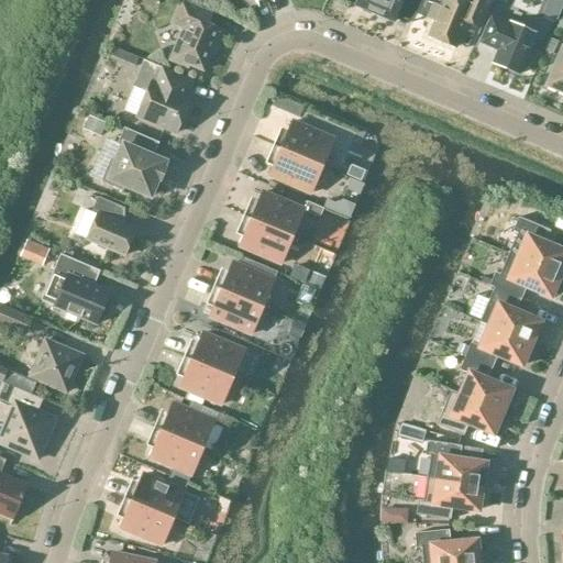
[(359,0),(357,4),(356,4),(355,7),(357,8),(359,7),(392,21),(390,21),(393,22),(394,20),(401,0),(404,0),(419,7),(420,0),(359,0)]
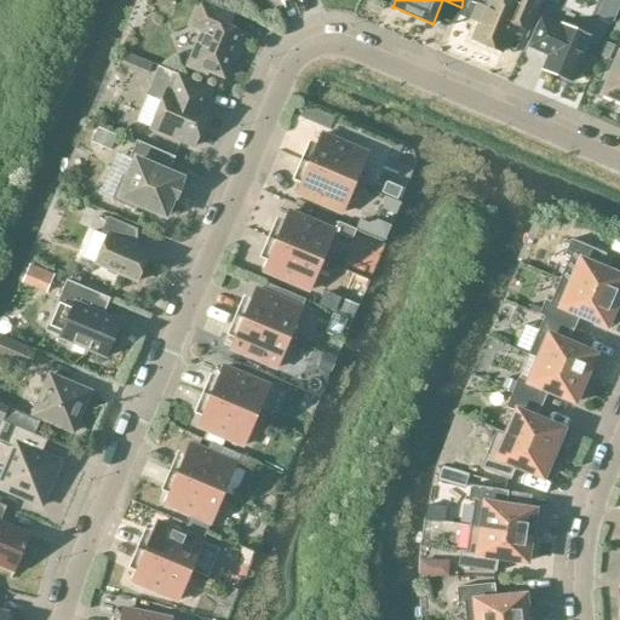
[(478,23),(471,40),(501,53),(514,24),(528,30),(540,0),(511,0),(511,3),(505,0),(487,0),(484,9),(476,6),(470,21),(478,23)]
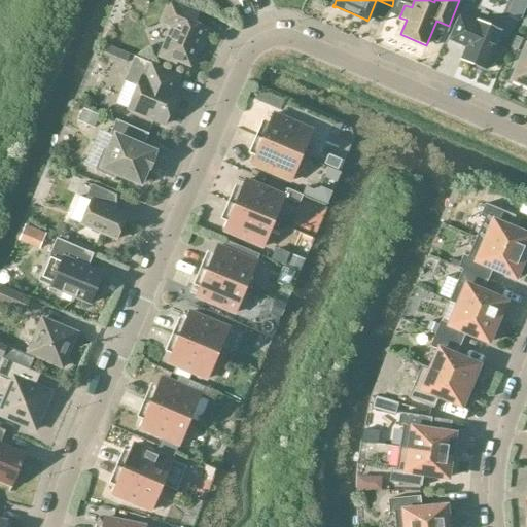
[(167,39),(159,57),(175,64),(176,61),(189,67),(200,41),(203,42),(208,30),(194,24),(198,13),(169,1),(160,23),(174,29),(169,40),(167,39)]
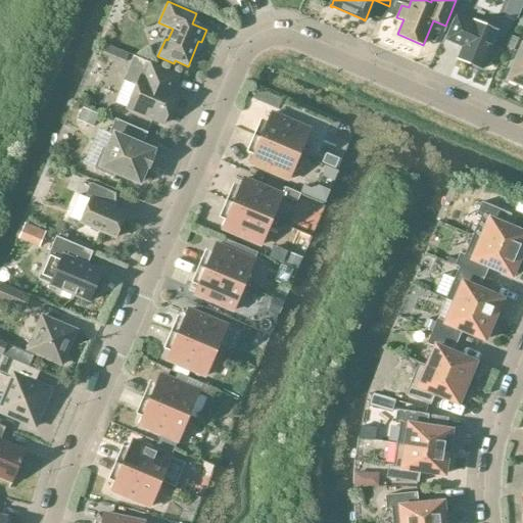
[(507,7),(504,14),(516,19),(520,12),(507,7)]
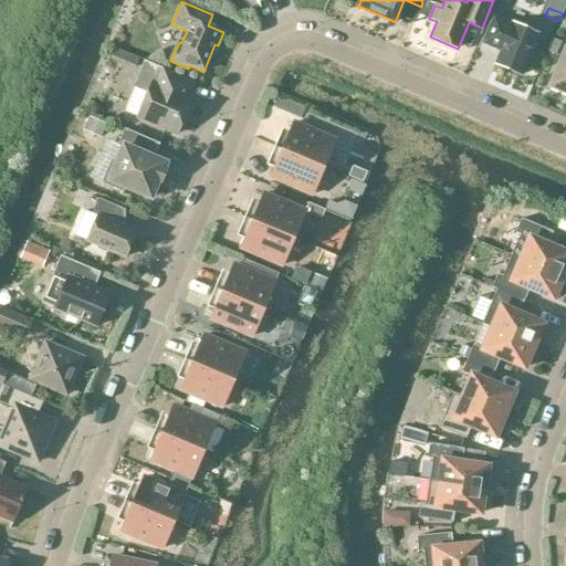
[(500,51),(495,64),(521,75),(538,34),(512,23),(512,24),(493,17),(482,43),(500,51)]
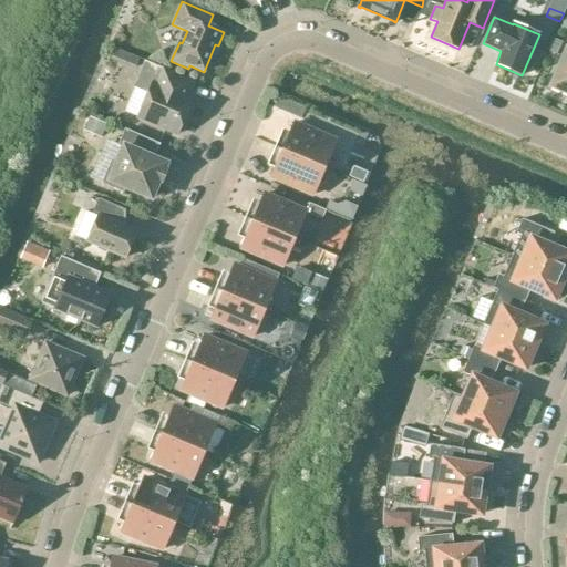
[(554,38),(549,50),(556,52),(562,40),(554,38)]
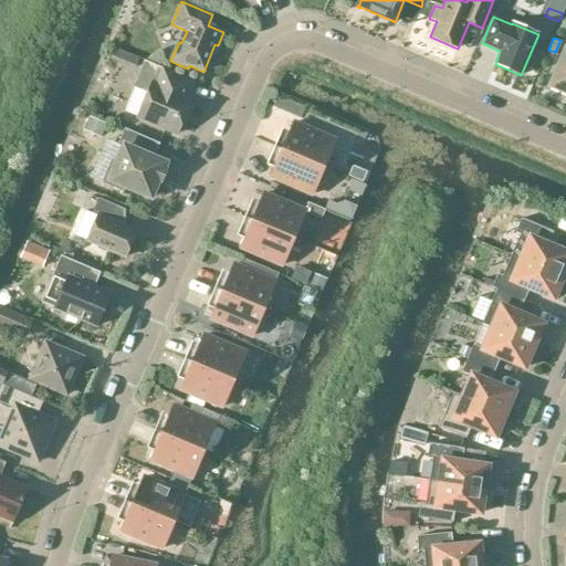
[(534,48),(530,58),(541,62),(544,52),(534,48)]
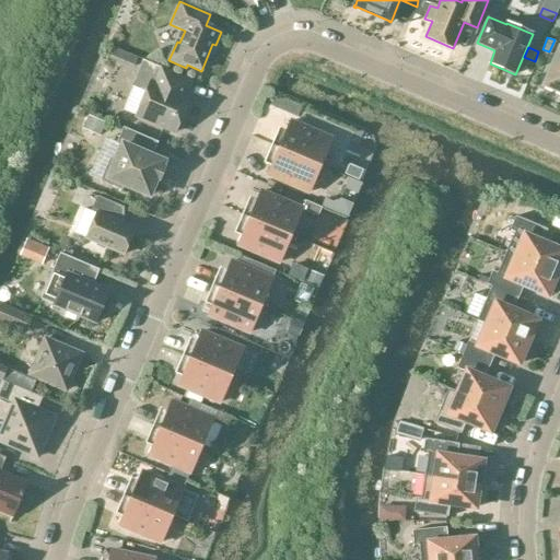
[(559,47),(543,85),(559,93),(559,47)]
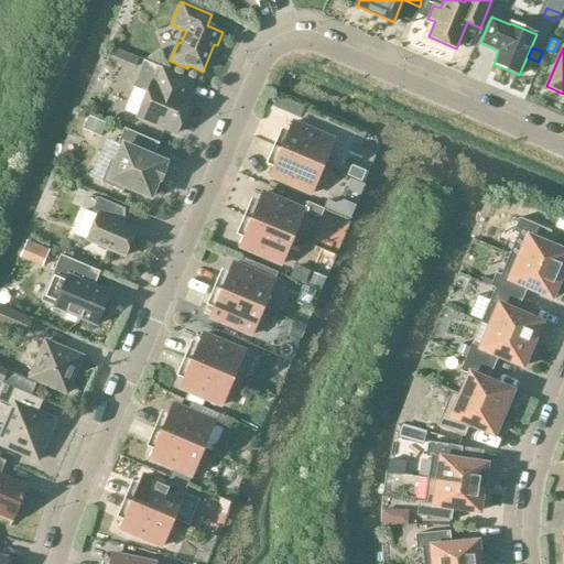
[(133,87),(123,111),(137,117),(176,133),(191,99),(186,98),(187,93),(192,82),(144,62),(133,87)]
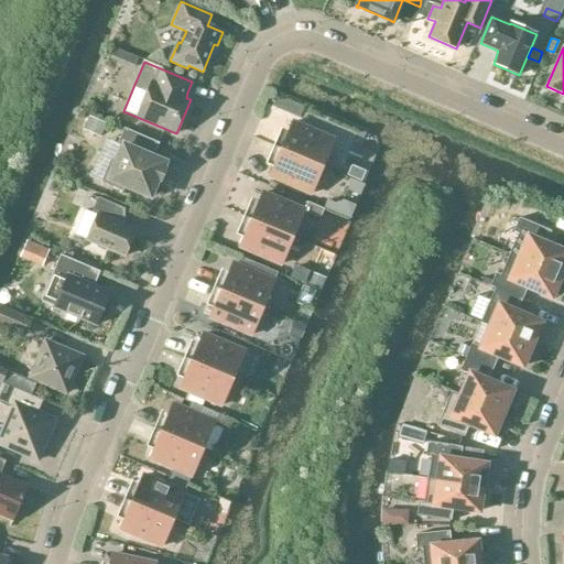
[(89,116),(84,128),(99,133),(104,122),(89,116)]
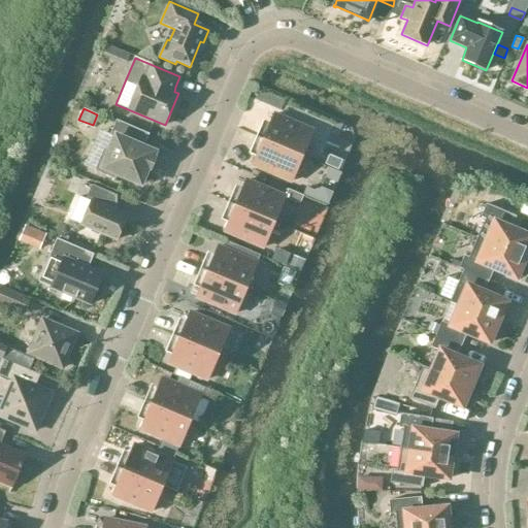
[(261,125),(256,137),(301,157),(312,131),(274,114),(268,128),(261,125)]
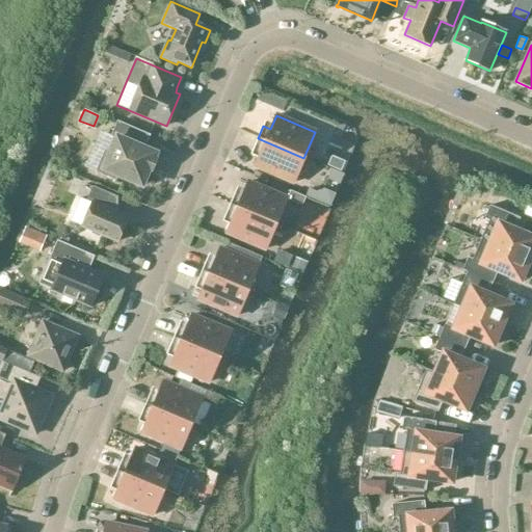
[(117,123),(111,137),(115,139),(110,153),(105,152),(97,171),(115,180),(117,176),(141,185),(148,169),(149,170),(154,159),(153,158),(155,154),(143,150),(149,136),(117,123)]
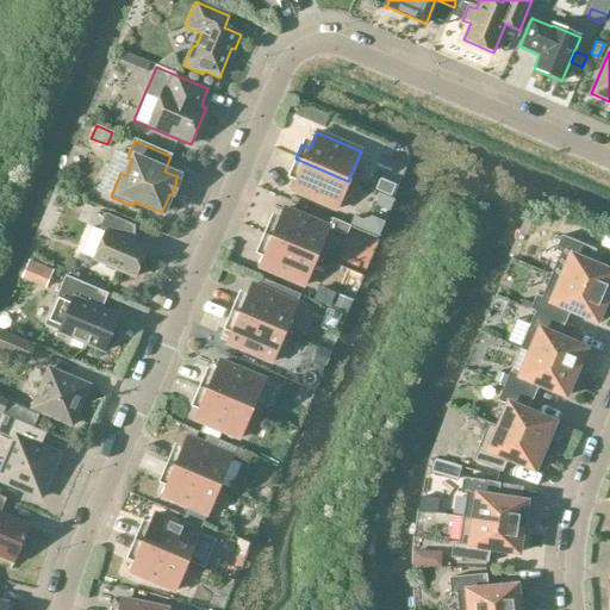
[(336,210),(348,181),(296,159),(291,172),(298,175),(292,191),(336,210)]
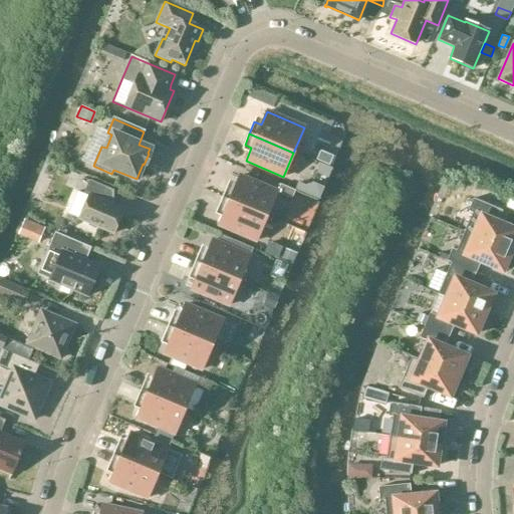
[(320,150),(317,158),(328,163),(332,155),(320,150)]
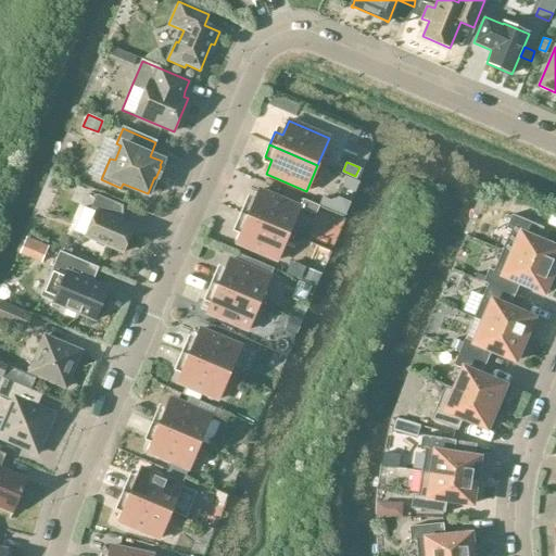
[(346,176),(343,186),(354,190),(357,180),(346,176)]
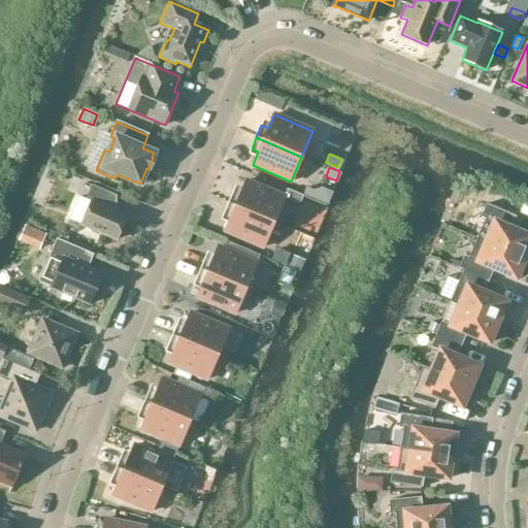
[(245,178),(245,180),(240,194),(233,192),(228,203),(273,223),(285,197),(300,203),(303,195),(288,189),(286,194),(245,178)]
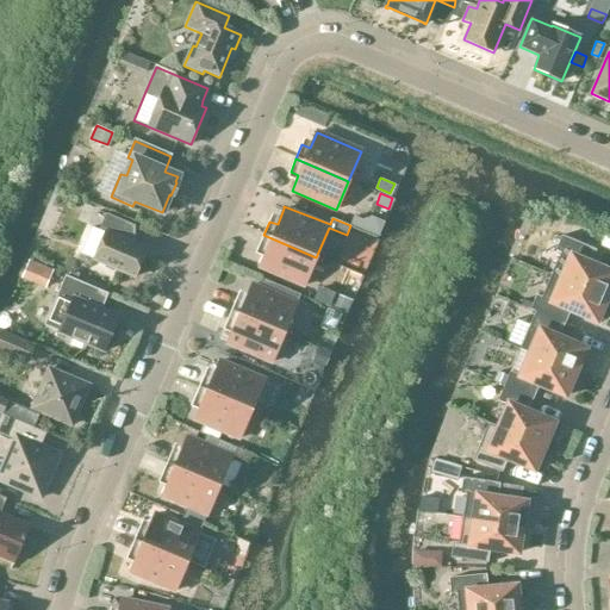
[(92,226),(81,253),(94,259),(93,260),(135,278),(147,250),(135,244),(135,226),(106,215),(99,230),(92,226)]
